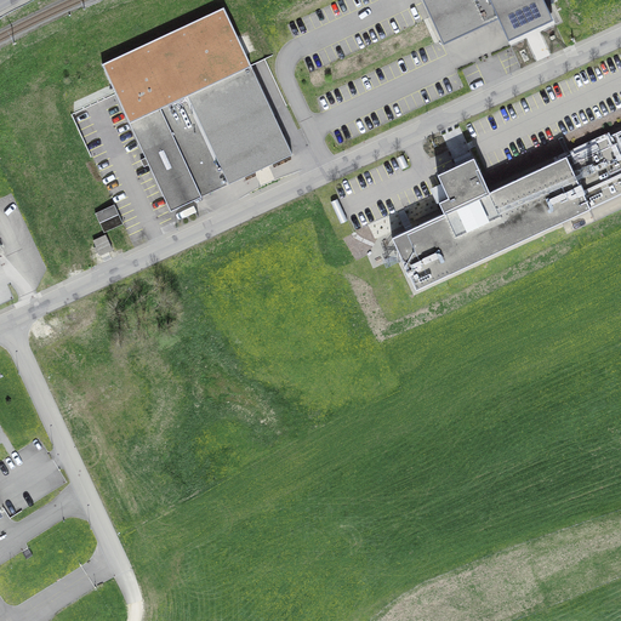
[(226,0),(100,61),(129,123),(250,66),(255,63),(226,0)]
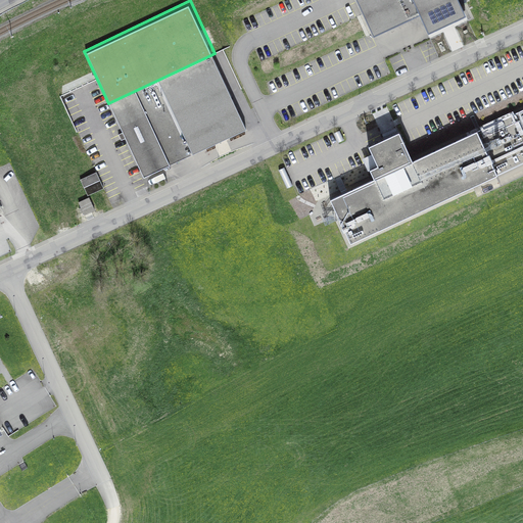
[(466,17),(458,0),(355,0),(373,38),(420,16),(428,35),(466,17)]
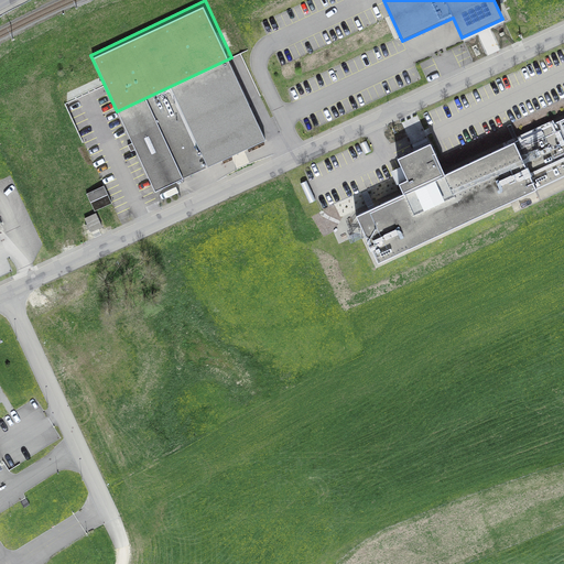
[(266,140),(227,60),(117,111),(154,192),(266,140)]
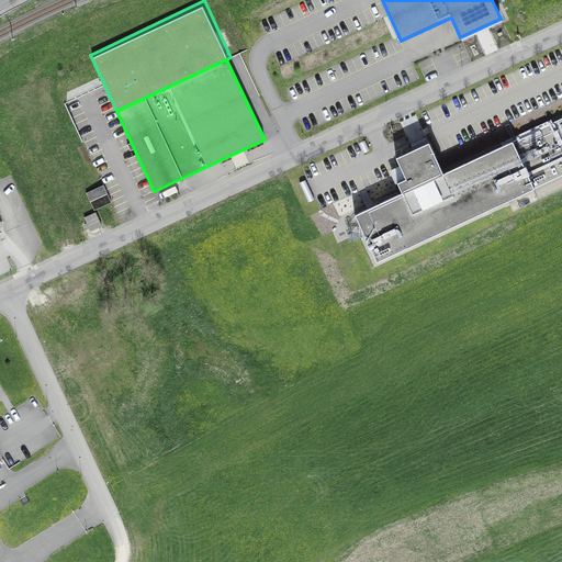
[(405,179),(397,182),(402,192),(355,214),(377,261),(561,175),(561,117),(442,173),(429,143),(396,158),(405,179)]
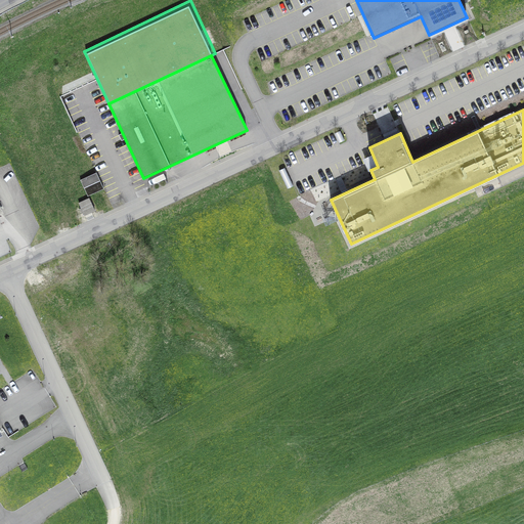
[(80,179),(87,195),(103,188),(96,172),(80,179)]
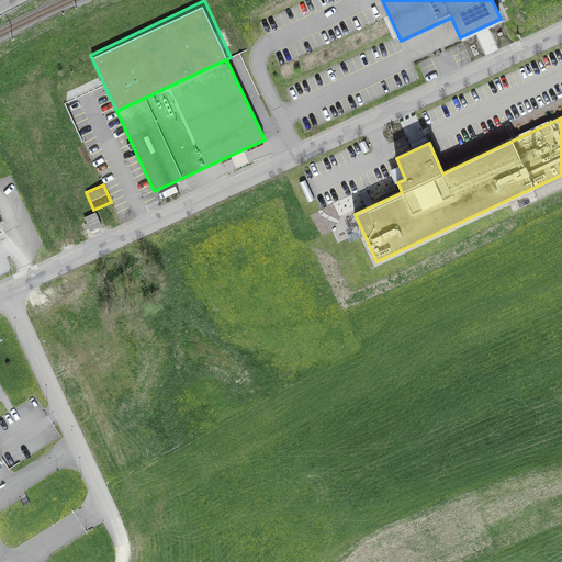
[(96,212),(85,217),(91,231),(101,226),(96,212)]
